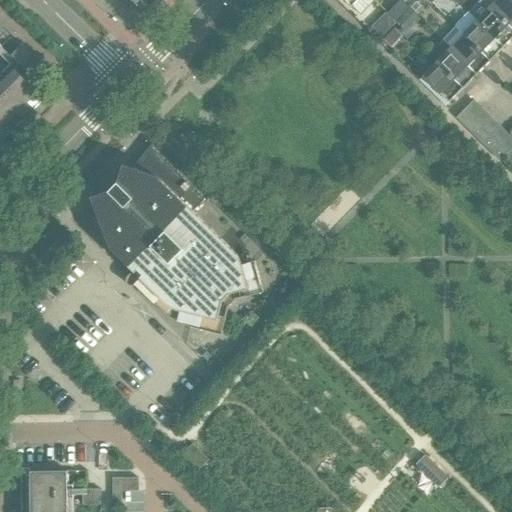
[(511,1),(510,0),(496,0),(490,6),(511,28),(511,1)]
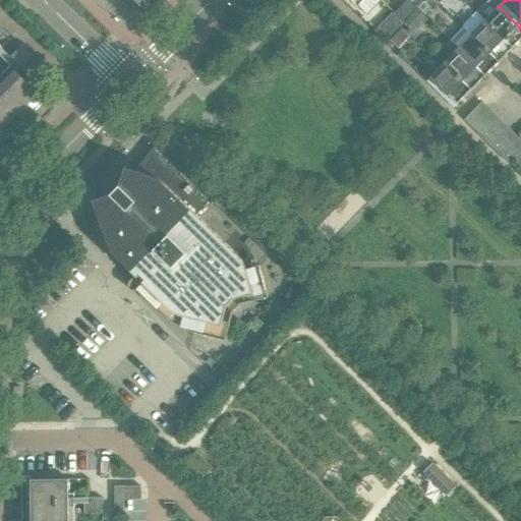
[(520,29),(499,6),(484,20),(512,48),(519,41),(520,43),(520,29)]
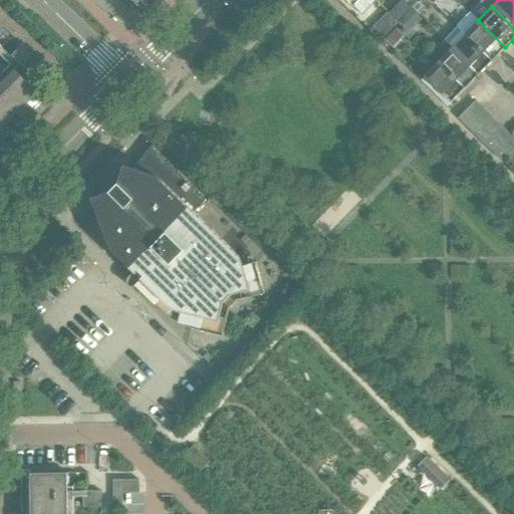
[(505,47),(478,20),(470,12),(456,25),(465,34),(496,64),(503,57),(499,53),(505,47)]
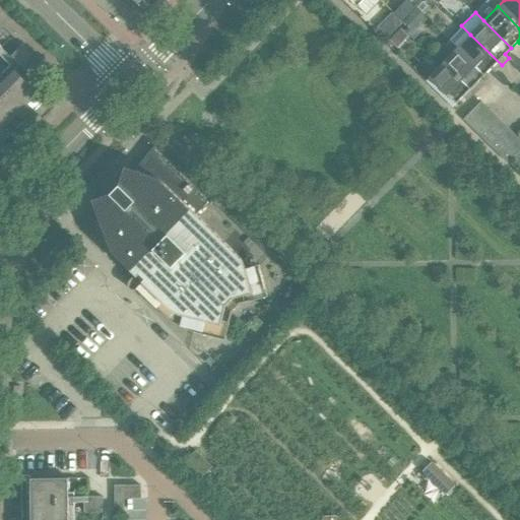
[(502,65),(470,35),(456,49),(483,75),(491,69),(495,73),(502,65)]
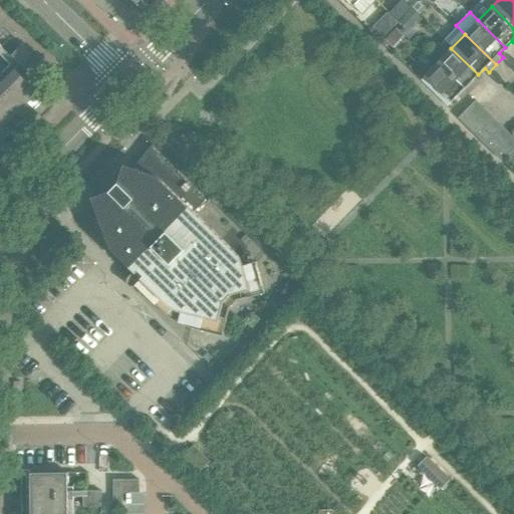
[(39,62),(21,45),(11,55),(28,73),(39,62)]
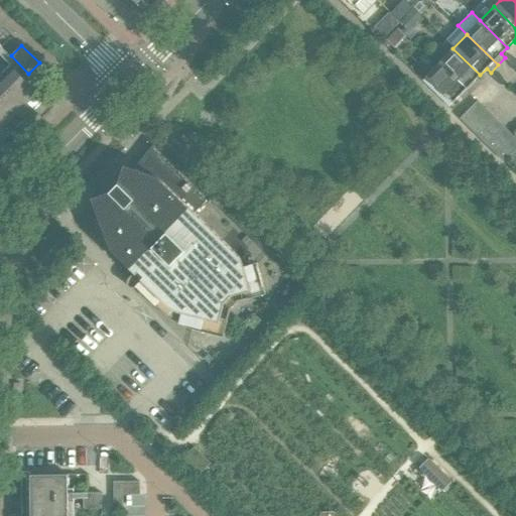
[(480,75),(453,48),(439,61),(471,93),(478,85),(474,82),(480,75)]
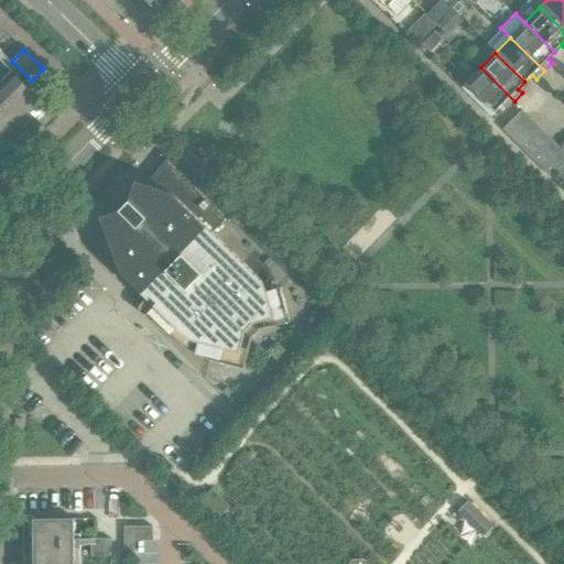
[(514,101),(480,67),(465,84),(495,112),(502,105),(507,109),(514,101)]
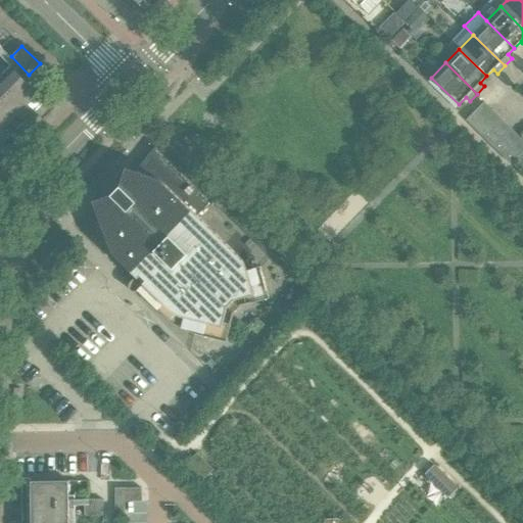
[(42,120),(34,112),(45,100),(9,65),(0,75),(0,79),(3,83),(0,85),(0,159),(1,161),(11,151),(3,143),(25,122),(32,130),(42,120)]
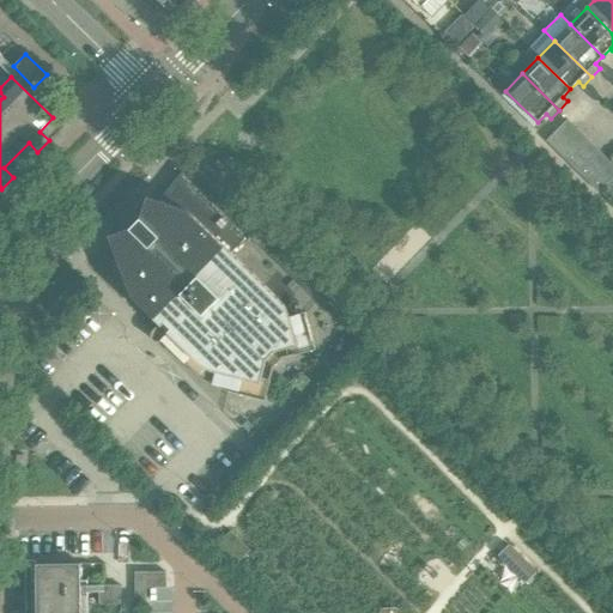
[(587,140),(566,120),(546,141),(566,161),(587,140)]
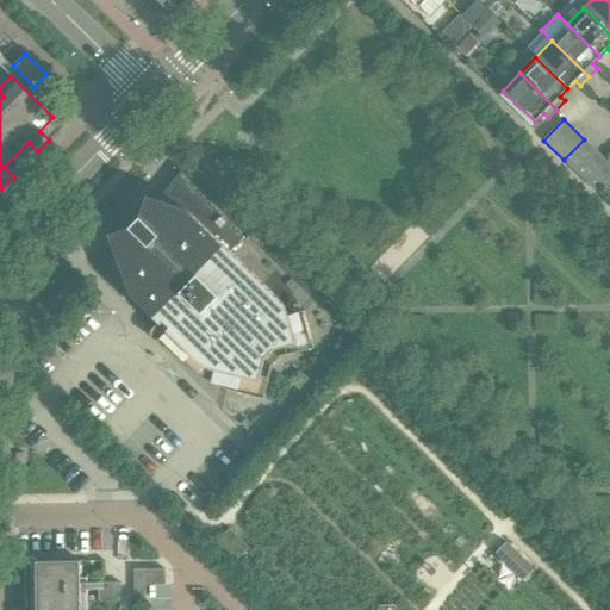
[(574,170),(595,150),(584,139),(564,160),(574,170)]
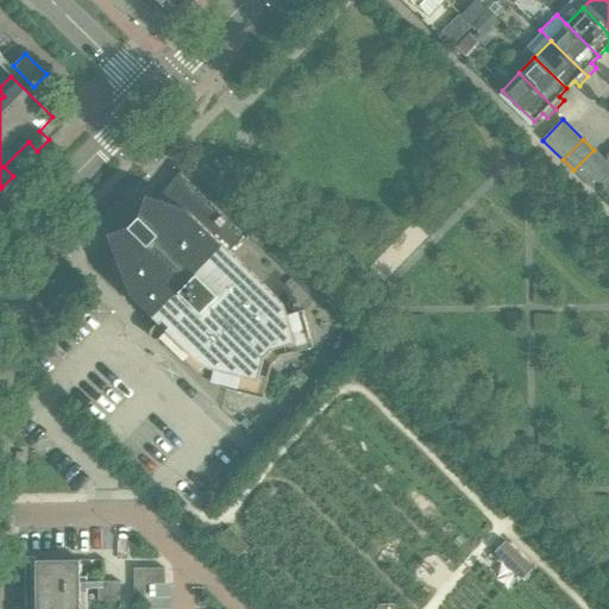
[(584,182),(606,161),(594,150),(573,170),(584,182)]
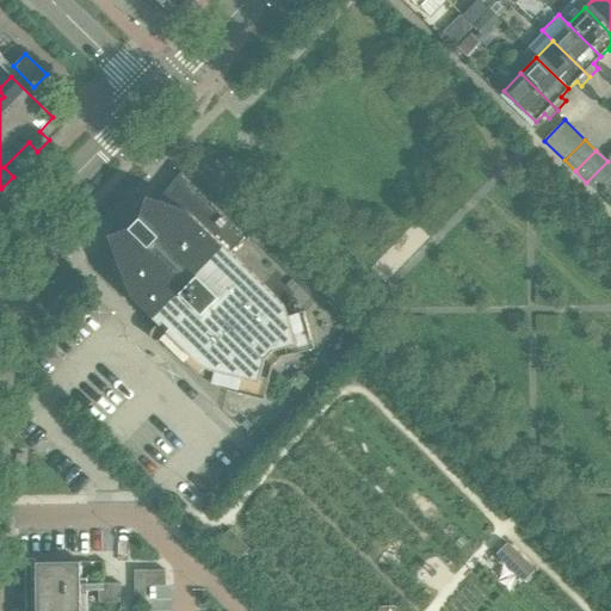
[(596,191),(610,174),(610,164),(608,161),(586,183),(596,191)]
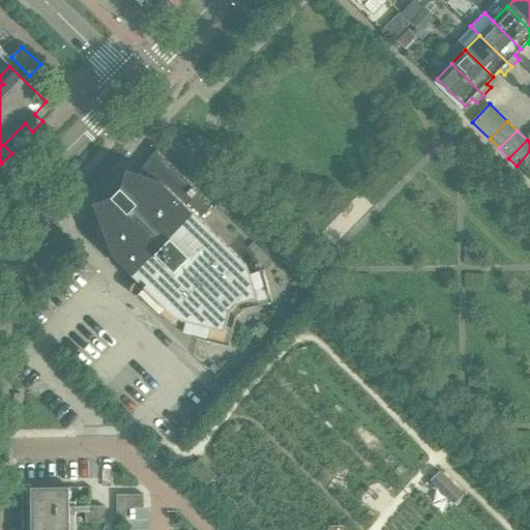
[(242,261),(200,218),(212,206),(156,151),(159,148),(158,147),(143,166),(136,173),(127,170),(120,189),(113,197),(94,204),(111,251),(117,260),(133,274),(135,271),(141,276),(131,286),(130,287),(130,289),(130,291),(130,292),(131,294),(137,296),(140,295),(141,294),(149,286),(155,291),(152,294),(172,313),(174,315),(176,317),(179,318),(181,319),(184,320),(199,324),(196,337),(229,347),(237,317),(242,311),(272,302),(264,271),(263,269),(249,272),(248,270),(247,267),(246,265),(244,263),(242,261)]
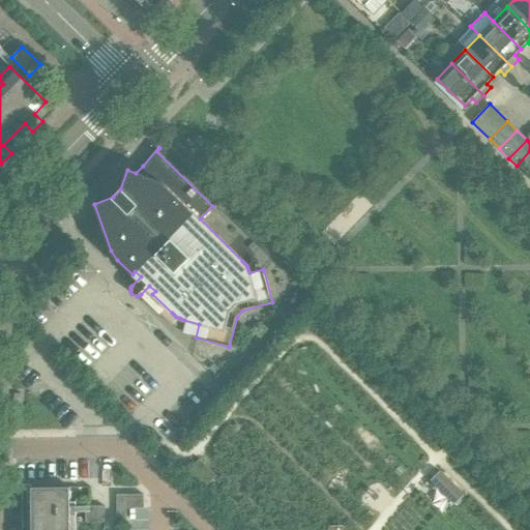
[(461,490),(436,469),(425,480),(449,502),(461,490)]
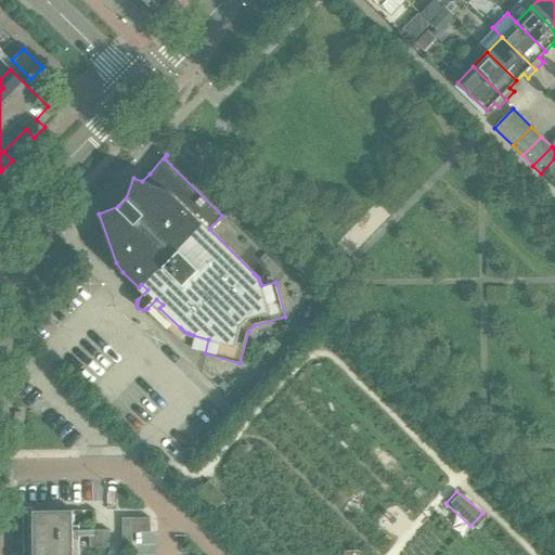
[(73,554),(73,510),(22,511),(22,554),(73,554)]
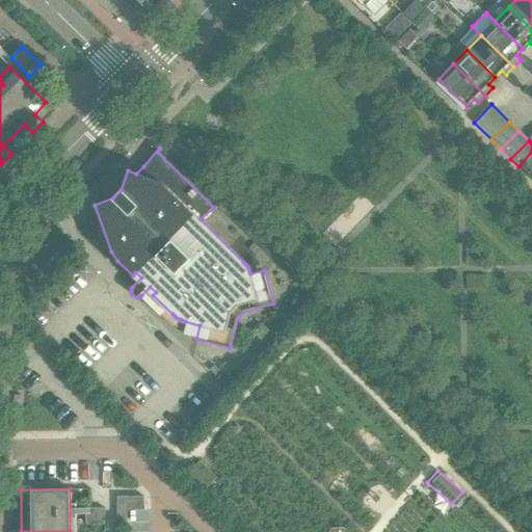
[(117,497),(117,524),(127,524),(127,510),(130,510),(143,510),(143,497),(117,497)]
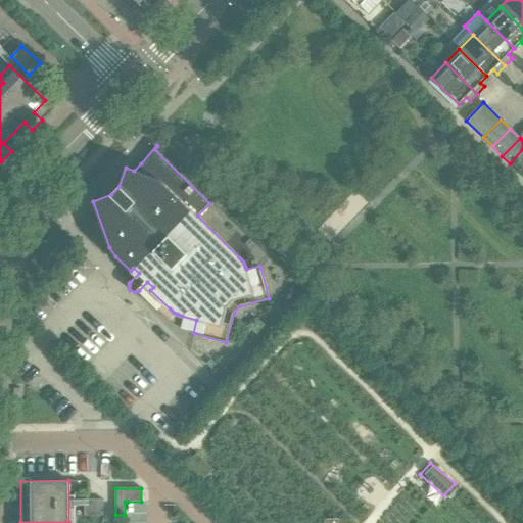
[(103,515),(103,500),(95,500),(95,505),(84,505),(84,515),(103,515)]
